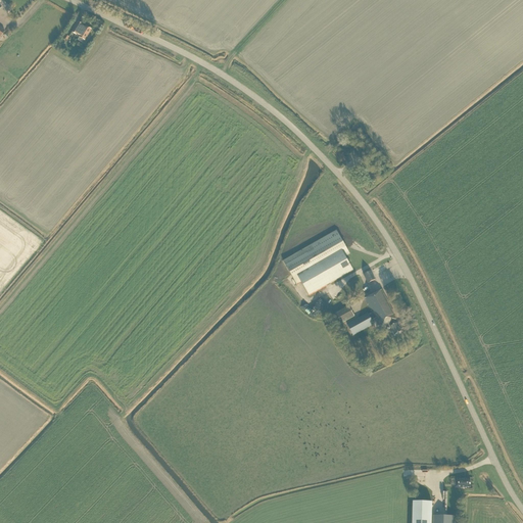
[(75,28),(88,36),(91,30),(85,27),(84,28),(82,27),(83,26),(78,22),(75,28)]
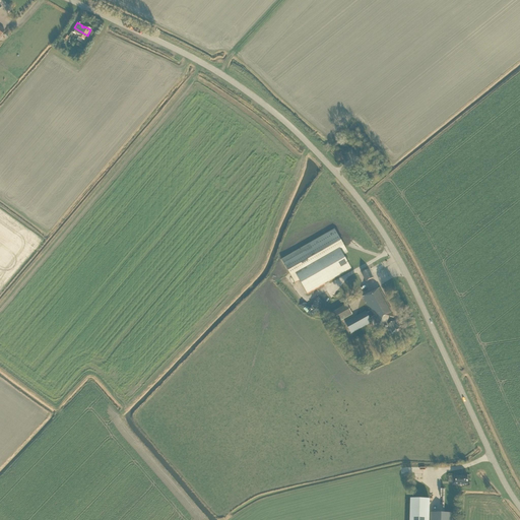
[(84,41),(87,36),(74,27),(71,33),(76,36),(77,35),(79,36),(78,37),(84,41)]
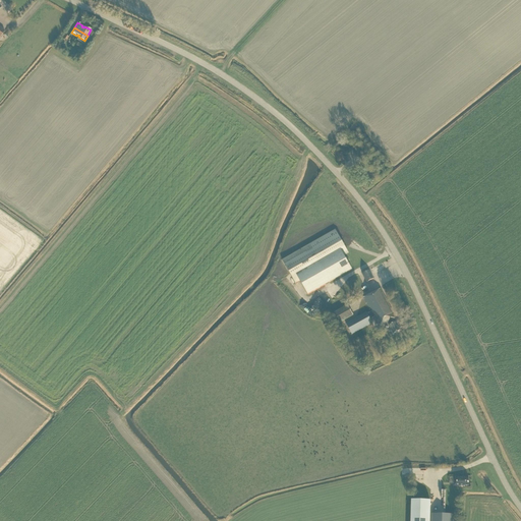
[(349,253),(335,230),(282,259),(295,283),(300,281),(308,295),(352,270),(344,255),(349,253)]
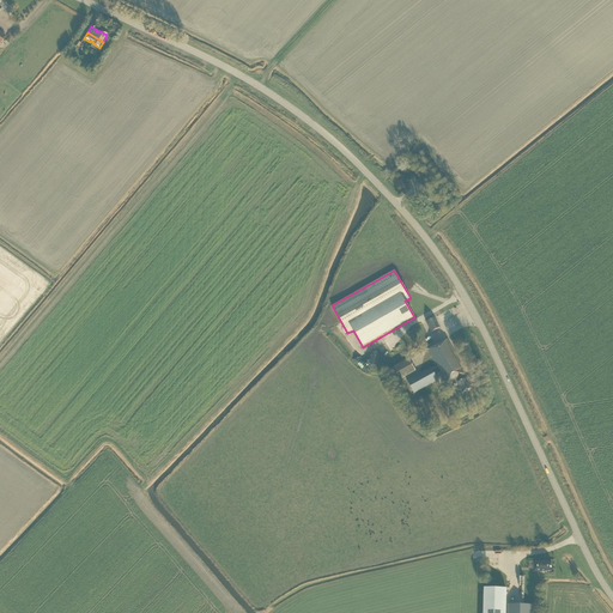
[(426,322),(431,332),(439,328),(435,317),(426,322)]
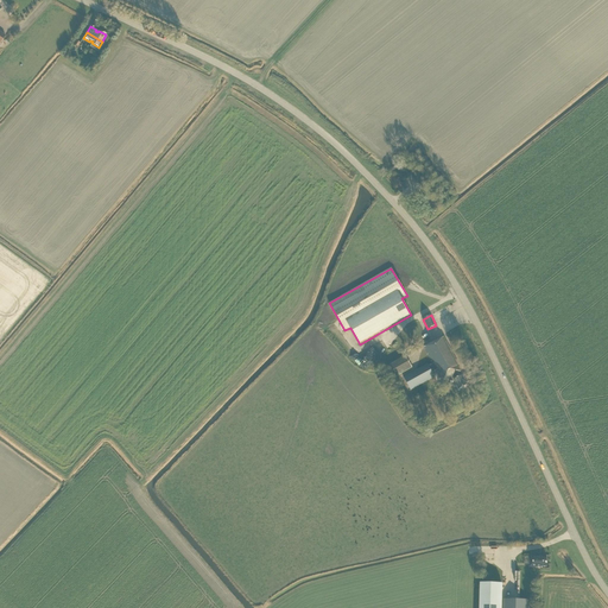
[(432,363),(429,366),(428,365),(404,378),(411,391),(435,377),(432,373),(436,371),(442,381),(456,374),(458,378),(454,380),(460,390),(467,385),(460,372),(461,372),(457,365),(458,365),(444,337),(424,348),(432,363)]
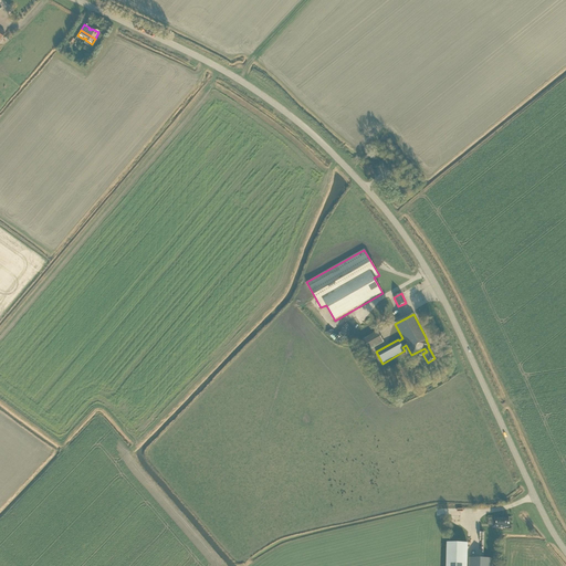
[(359,343),(365,353),(384,343),(378,332),(359,343)]
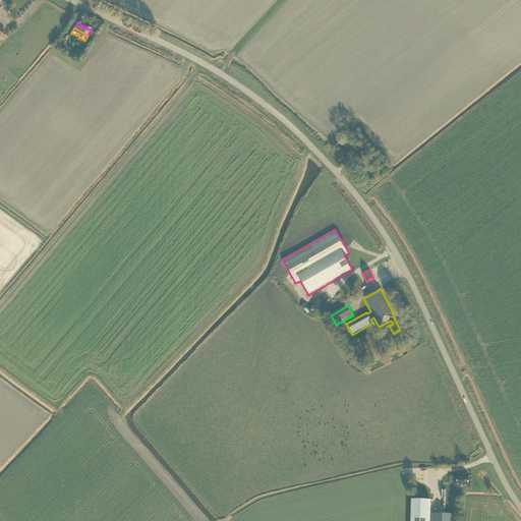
[(464,486),(464,485),(469,485),(469,478),(464,477),(455,477),(455,486),(464,486)]
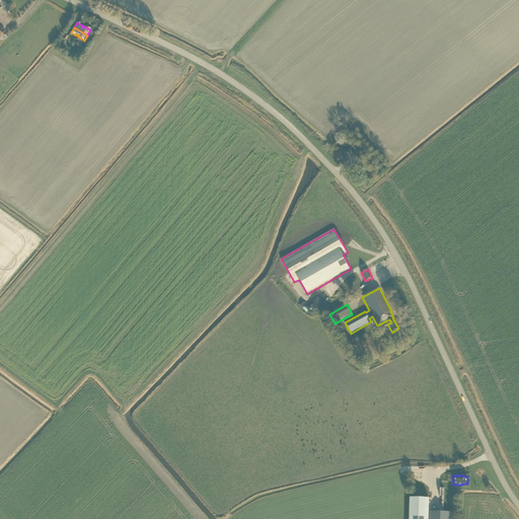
[(428,518),(429,499),(410,498),(409,518),(428,518)]
